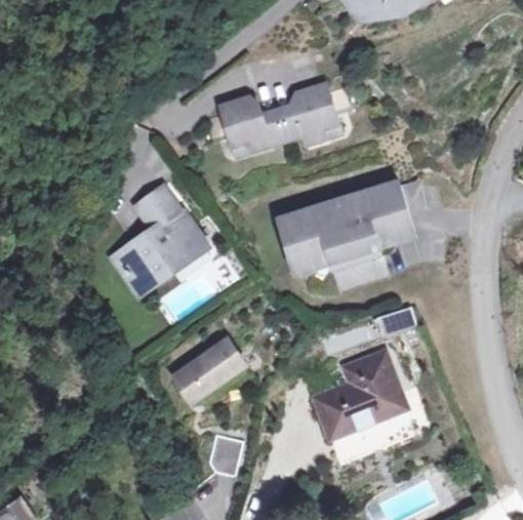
[(340,0),(358,20),(381,14),(399,9),(413,4),(419,0),(340,0)]
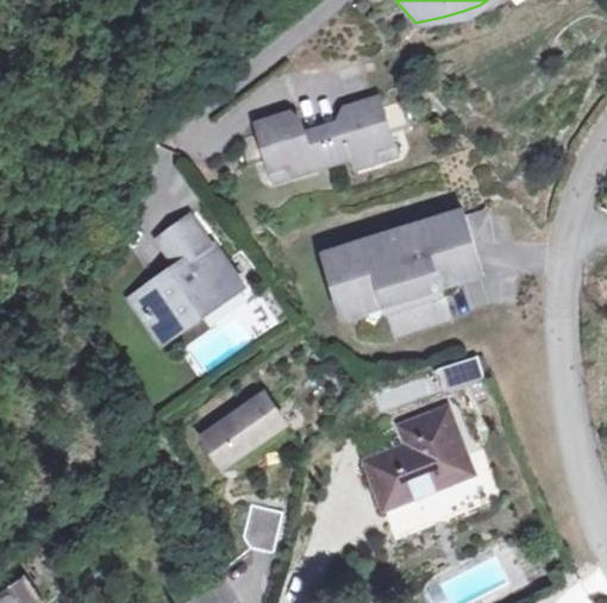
[(375,94),(349,102),(352,114),(346,115),(317,125),(327,157),(345,151),(350,167),(375,158),(371,148),(390,142),(387,131),(405,125),(396,98),(379,104),(375,94)]
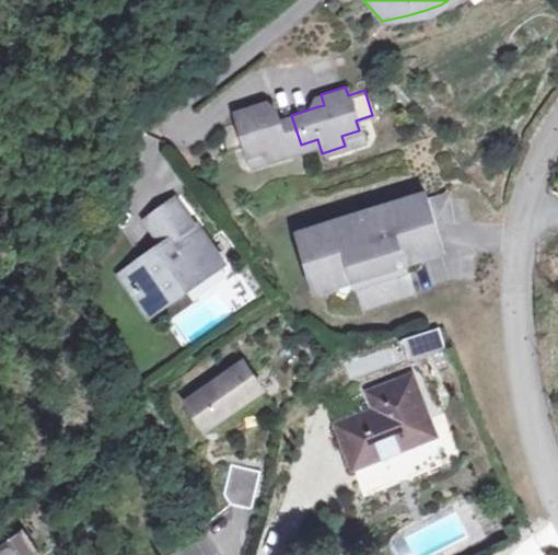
[(259,103),(254,104),(257,115),(263,113),(259,103)]
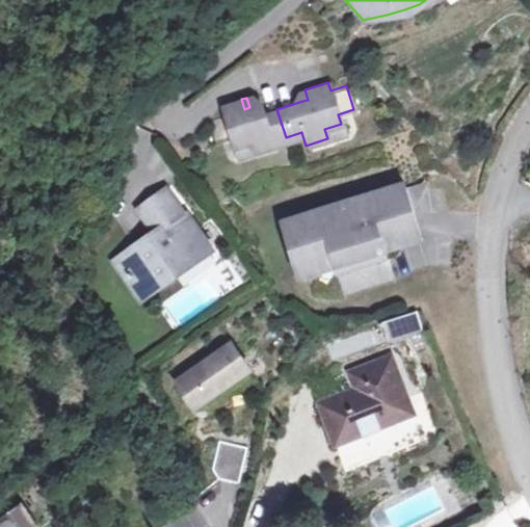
[(249,107),(244,109),(241,99),(217,107),(220,114),(205,120),(205,121),(212,143),(228,138),(231,148),(247,142),(250,153),(271,146),(270,141),(286,137),(276,109),(262,114),(259,104),(249,107)]
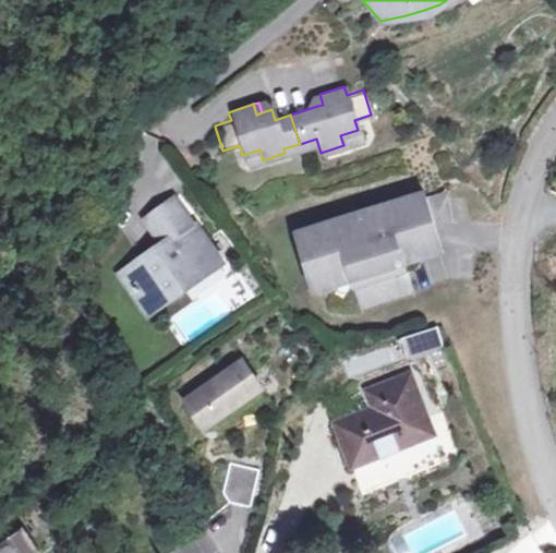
[(361,140),(358,130),(340,135),(343,145),(361,140)]
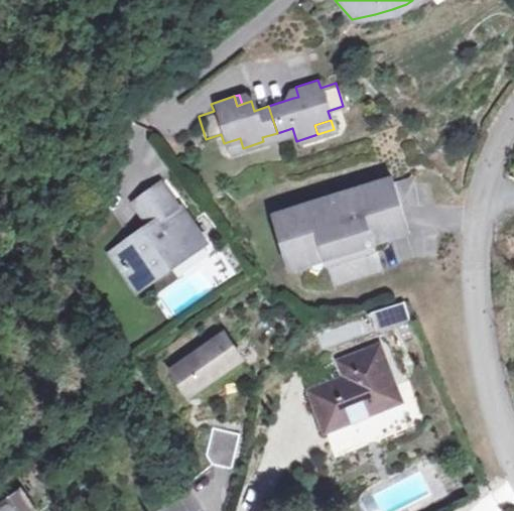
[(227,153),(243,148),(240,138),(224,143),(227,153)]
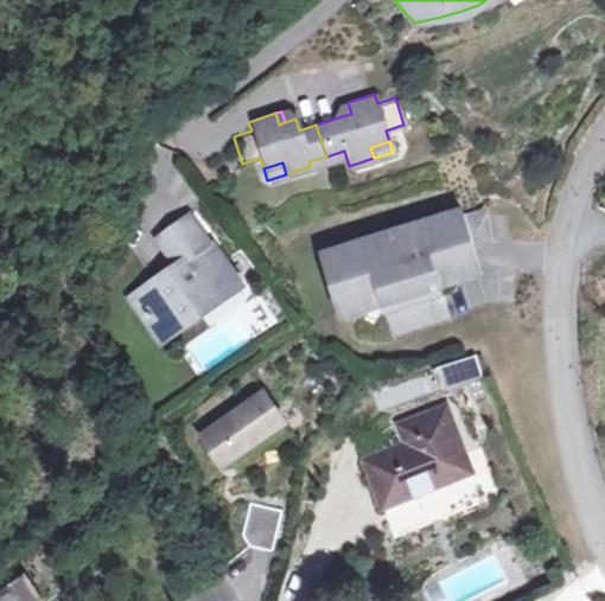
[(438,283),(427,251),(449,244),(446,236),(454,219),(462,217),(458,206),(317,251),(337,315),(356,309),(357,317),(381,309),(388,333),(447,314),(438,283)]
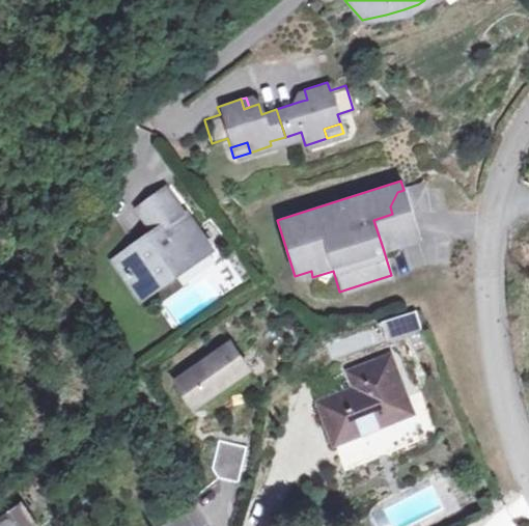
[(150,230),(112,258),(138,295),(204,247),(161,188),(134,208),(150,230)]
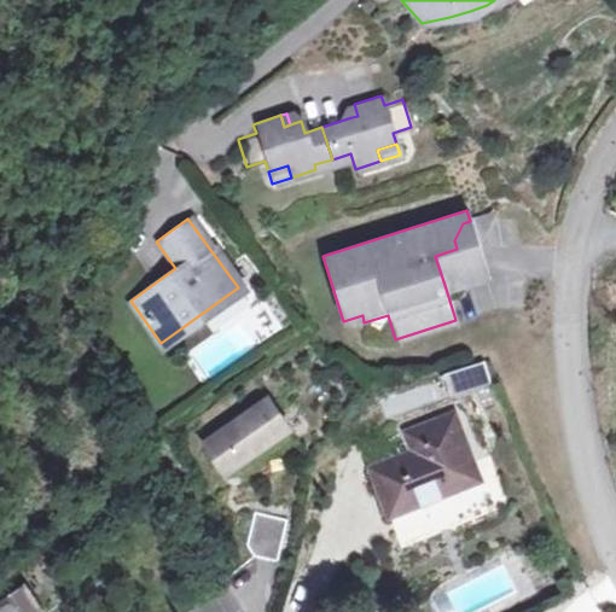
[(487,275),(470,221),(463,223),(454,240),(457,249),(435,256),(446,289),(487,275)]
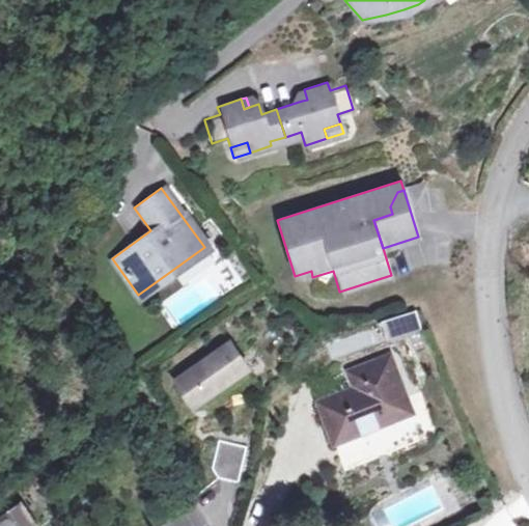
[(380,320),(386,336),(418,326),(413,309),(380,320)]
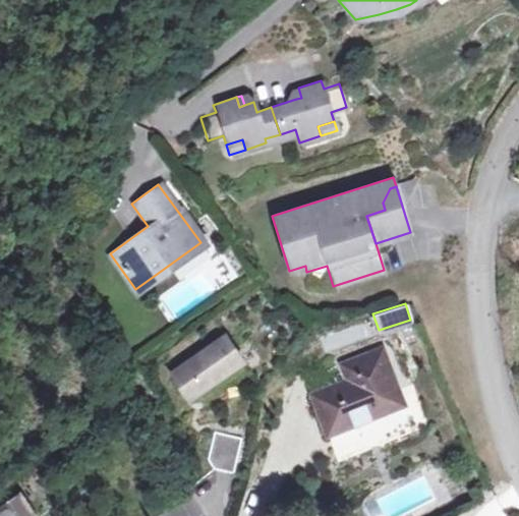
[(169,373),(188,400),(241,362),(223,335),(169,373)]
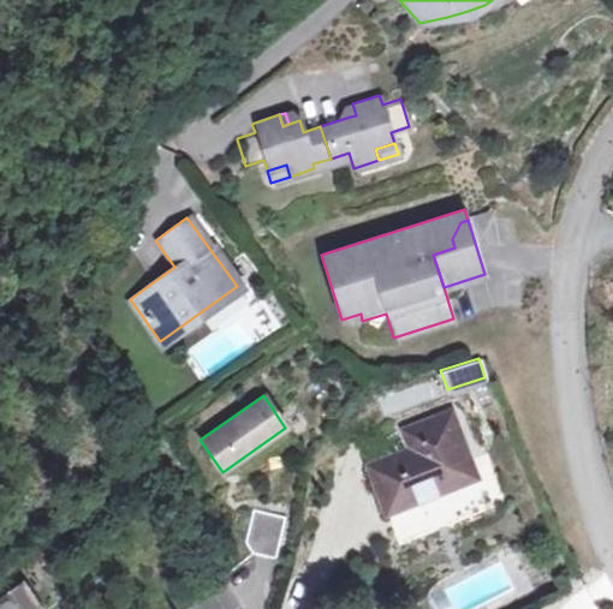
[(451,410),(409,427),(417,445),(409,448),(367,466),(388,515),(480,476),(451,410)]
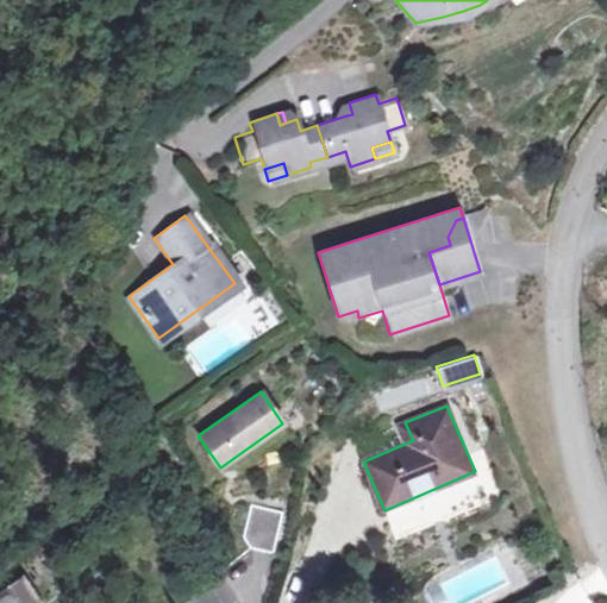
[(413,440),(405,422),(398,426),(405,444),(413,440)]
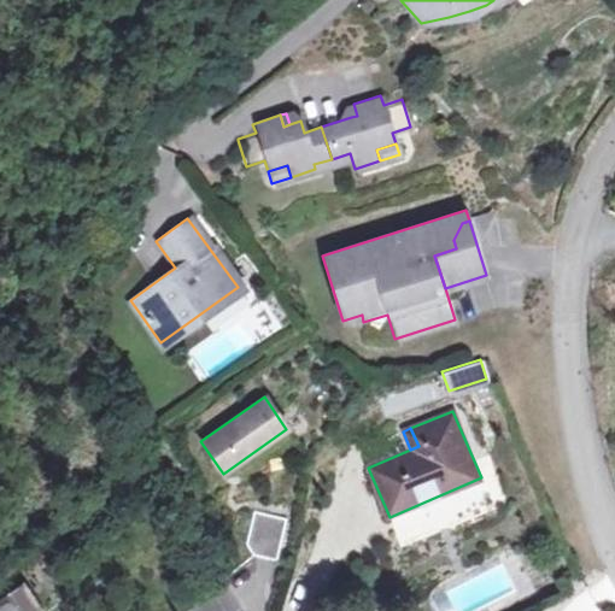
[(276,554),(286,516),(256,507),(245,546),(276,554)]
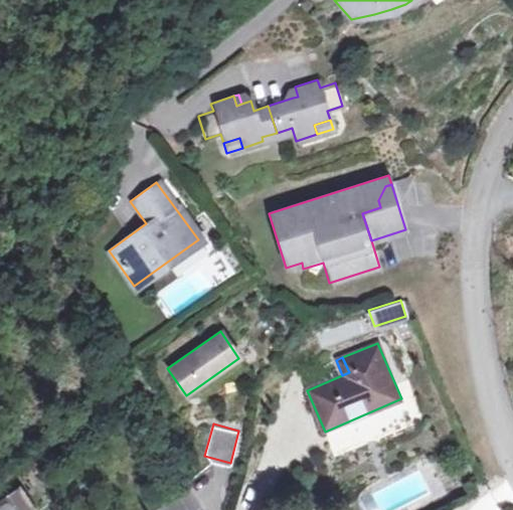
[(0,509),(36,509),(24,489),(0,503),(0,509)]
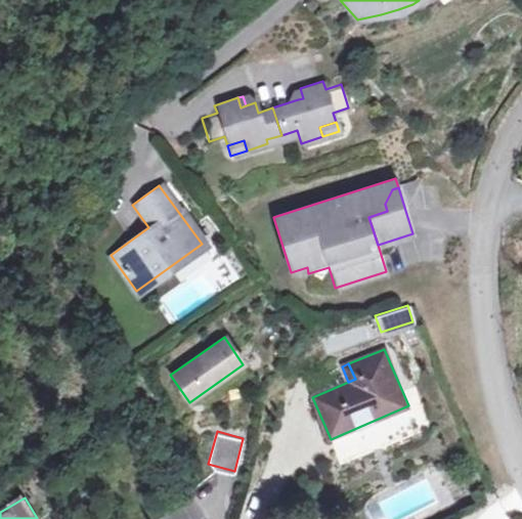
[(189,518),(181,501),(151,515),(154,518),(189,518)]
